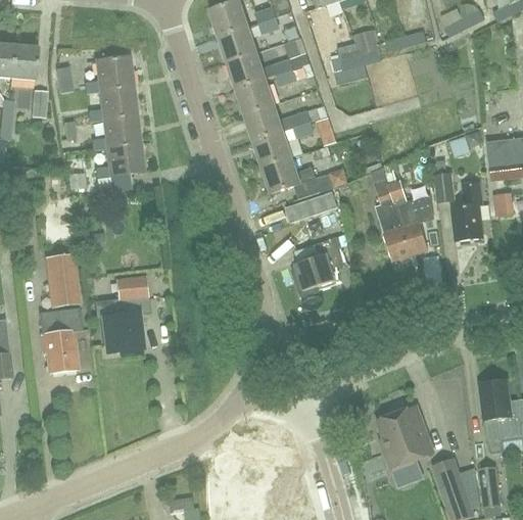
[(209,9),(219,36),(247,27),(239,0),(209,9)]
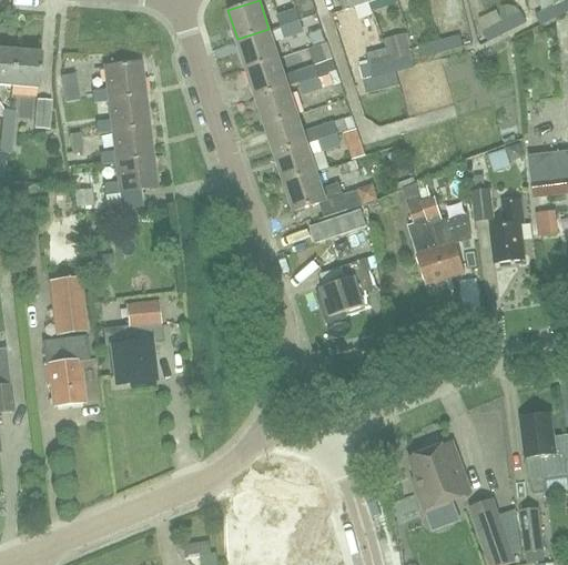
[(296,6),(301,18),(317,12),(313,0),(300,0),(294,2),(295,7),(296,6)]
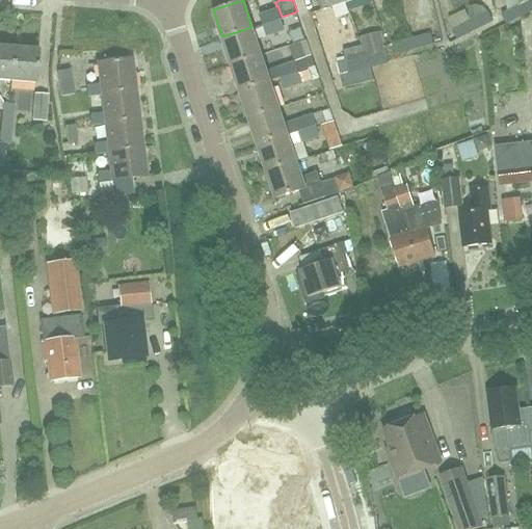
[(347,0),(319,0),(322,8),(347,0)]
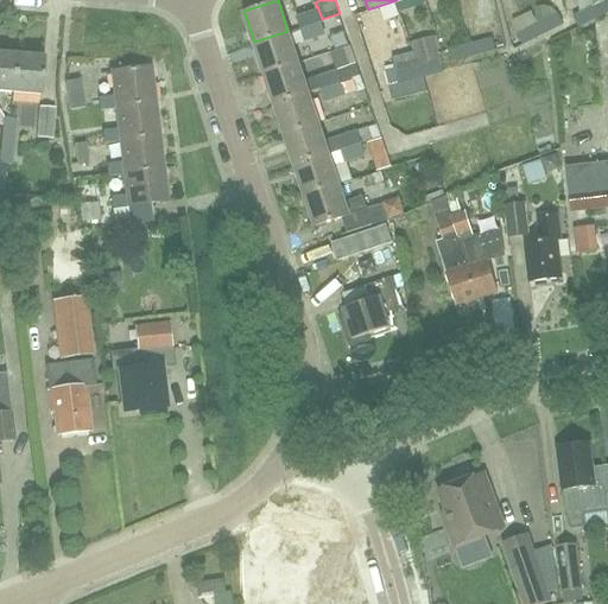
[(577,0),(580,11),(572,13),(580,26),(607,11),(607,0),(577,0)]
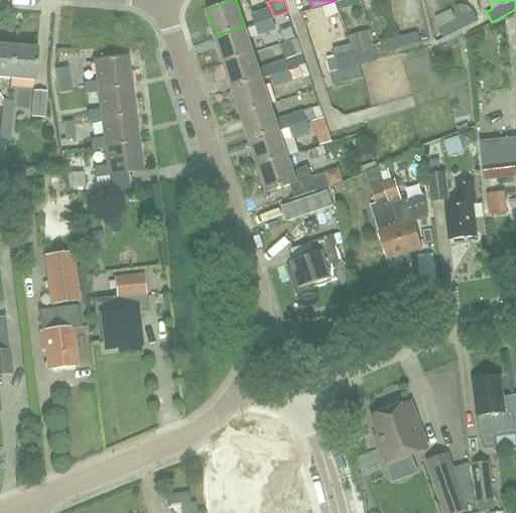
[(269,5),(268,6),(251,11),(259,33),(276,28),(273,16),(269,5)]
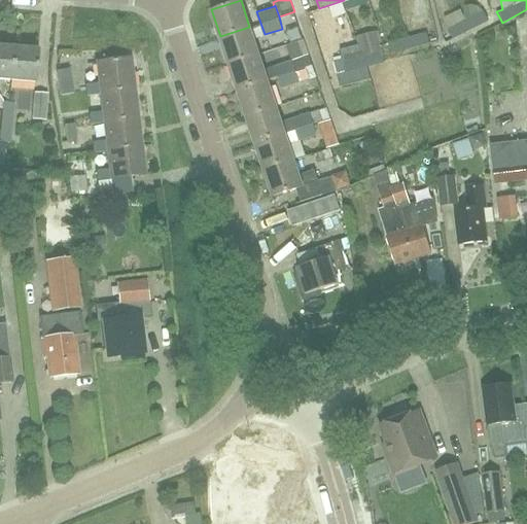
[(484,9),(465,19),(470,29),(489,20),(484,9)]
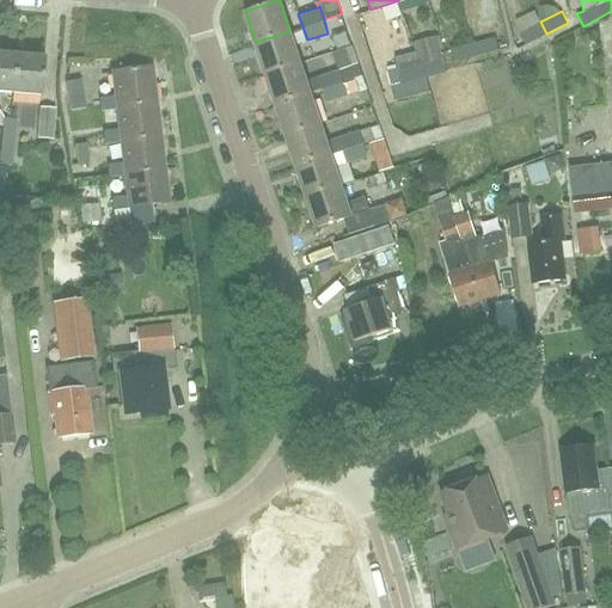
[(526,43),(546,34),(540,22),(520,31),(526,43)]
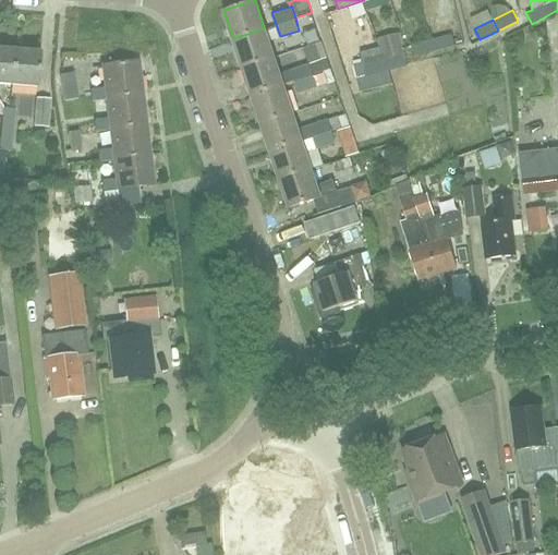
[(233,38),(243,67),(274,56),(264,28),(233,38)]
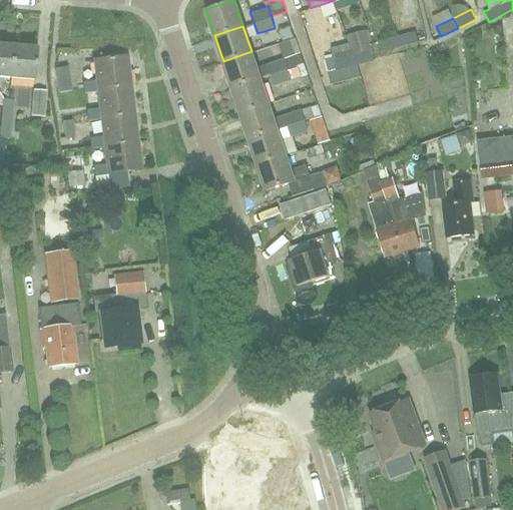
[(381,50),(419,41),(416,30),(378,39),(381,50)]
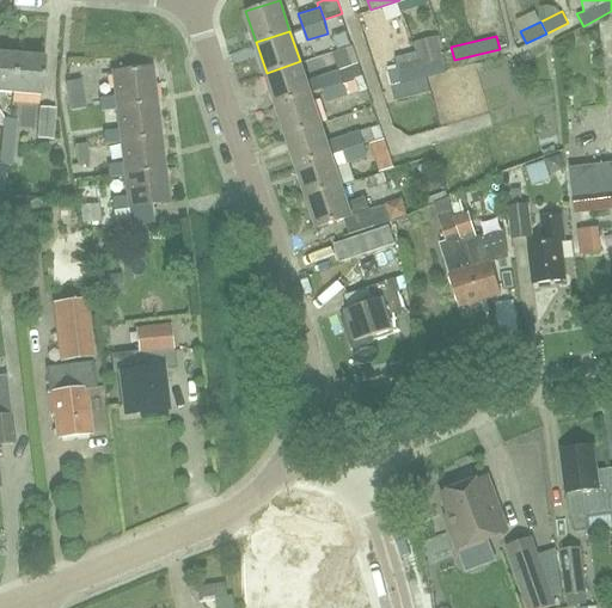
[(341,65),(359,60),(355,43),(336,48),(341,65)]
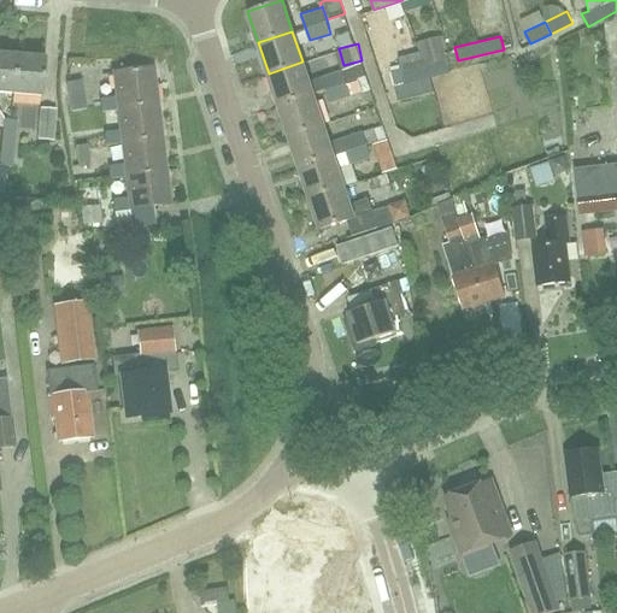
[(422,53),(429,77),(451,71),(447,58),(444,47),(422,53)]
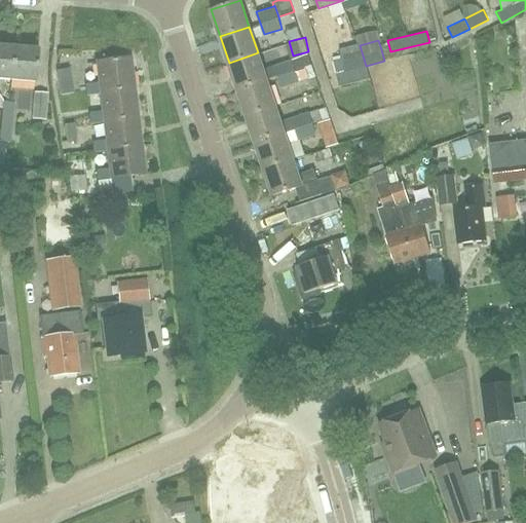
[(360,45),(360,42),(323,51),(329,75),(366,66),(360,45)]
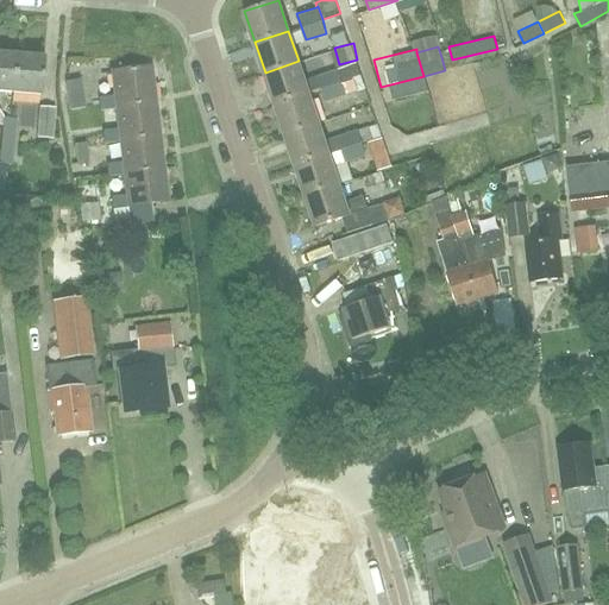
[(14,52),(0,50),(0,89),(11,90),(14,52)]
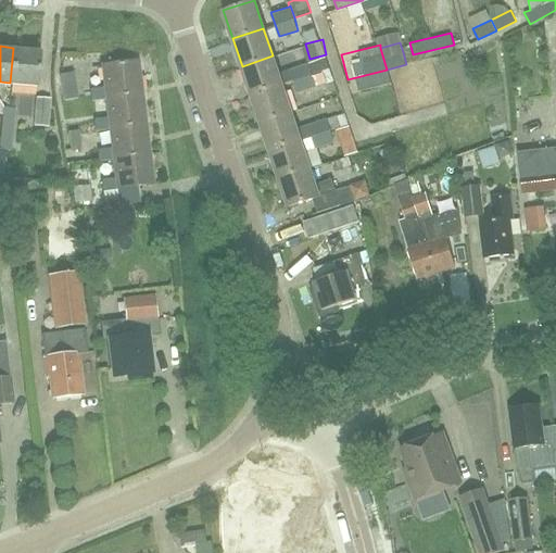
[(40,50),(13,48),(10,83),(37,85),(40,50)]
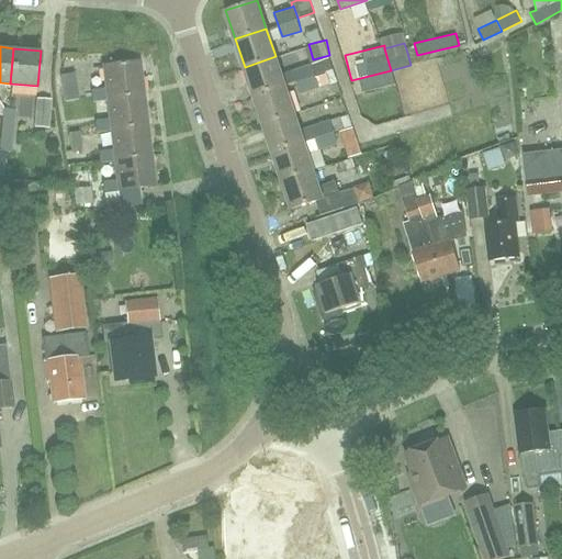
[(245,67),(254,94),(284,85),(296,80),(334,68),(329,56),(312,62),(281,73),(276,56),(245,67)]
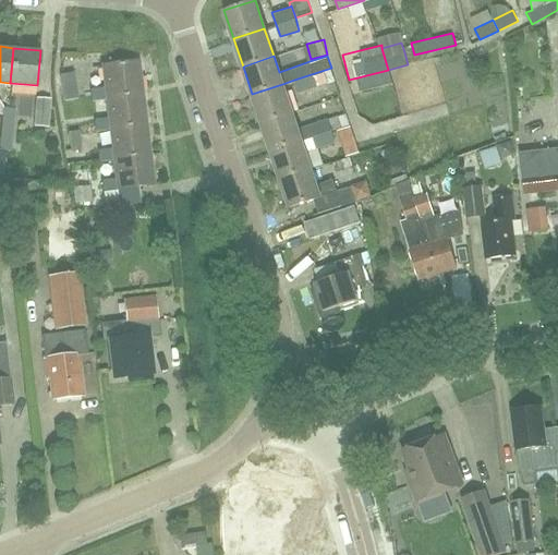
[(91,97),(143,91),(140,59),(101,64),(105,87),(89,88),(91,97)]
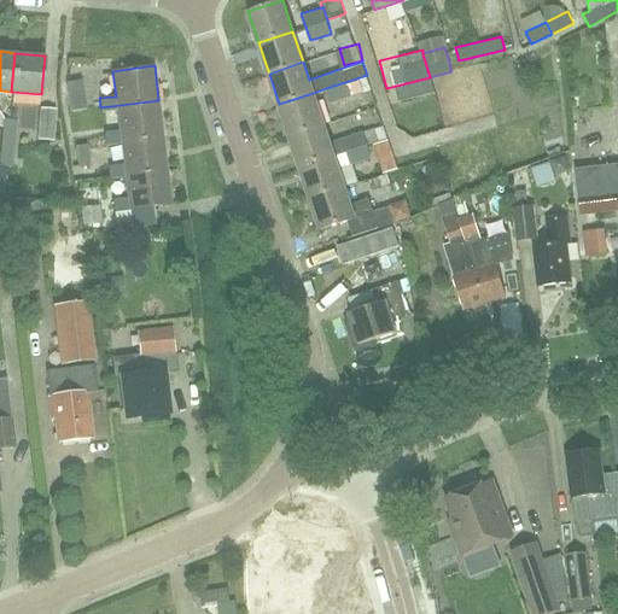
[(522,66),(441,88),(449,122),(473,116),(473,117),(500,110),(531,101),(522,66)]
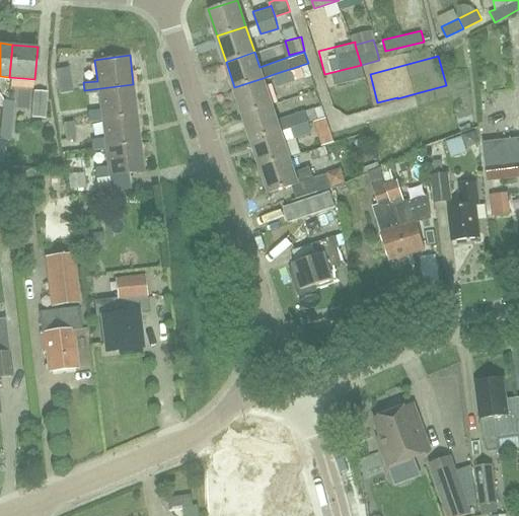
[(305,76),(304,76),(311,73),(308,63),(274,74),(277,86),(296,79),(305,76)]
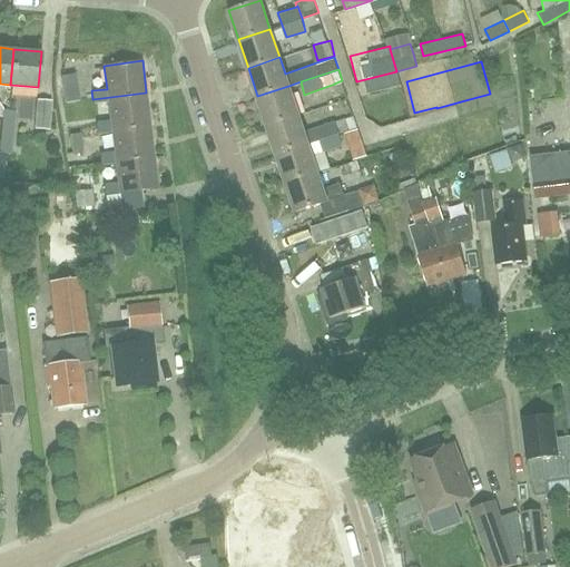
[(267,125),(298,114),(288,86),(257,96),(267,125)]
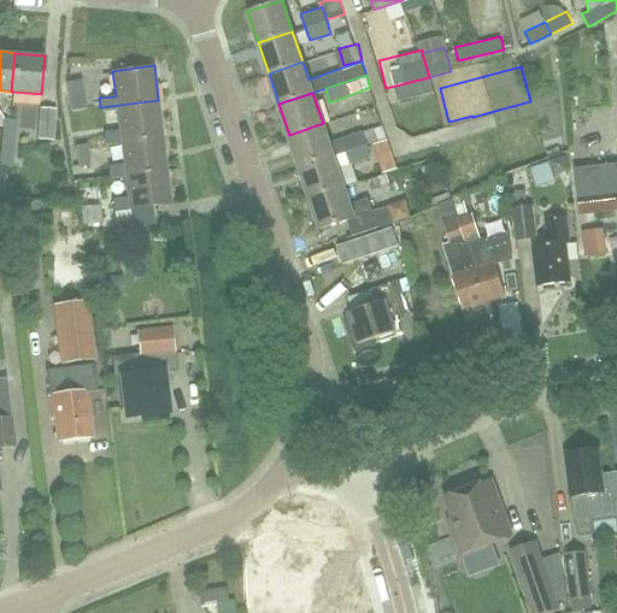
[(158,100),(100,107),(101,111),(117,108),(119,129),(104,131),(105,141),(163,134),(158,100)]
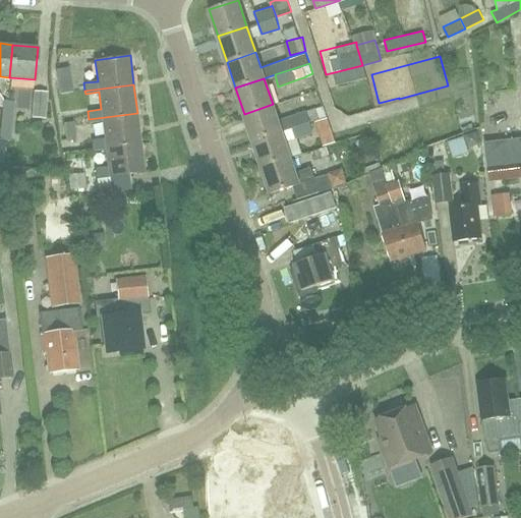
[(46,117),(48,91),(34,90),(32,116),(46,117)]
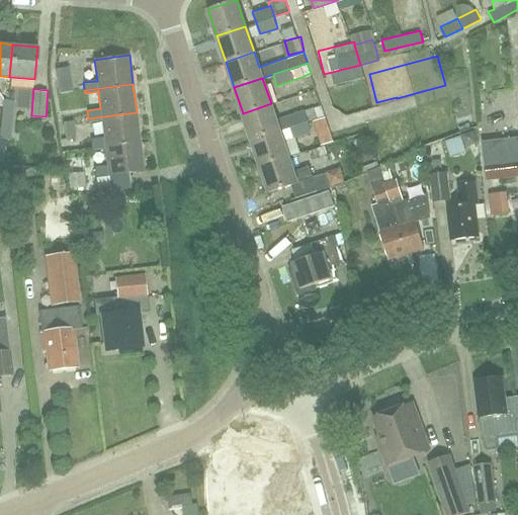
[(14,91),(8,91),(8,98),(7,98),(4,138),(5,138),(10,139),(14,99),(14,91)]
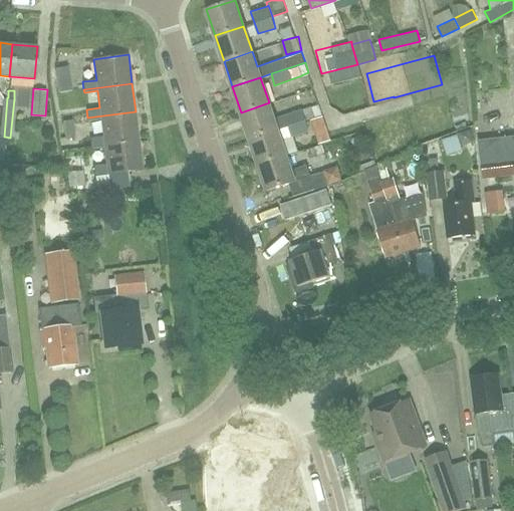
[(241,112),(249,138),(306,118),(314,115),(321,113),(318,103),(311,105),(302,107),(273,117),(269,102),(241,112)]
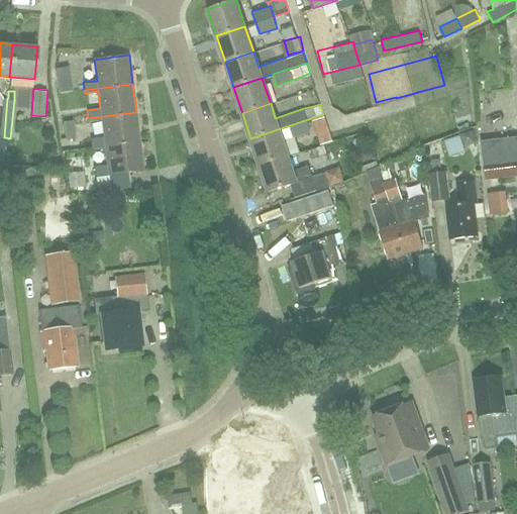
[(490,108),(491,119),(511,118),(510,107),(490,108)]
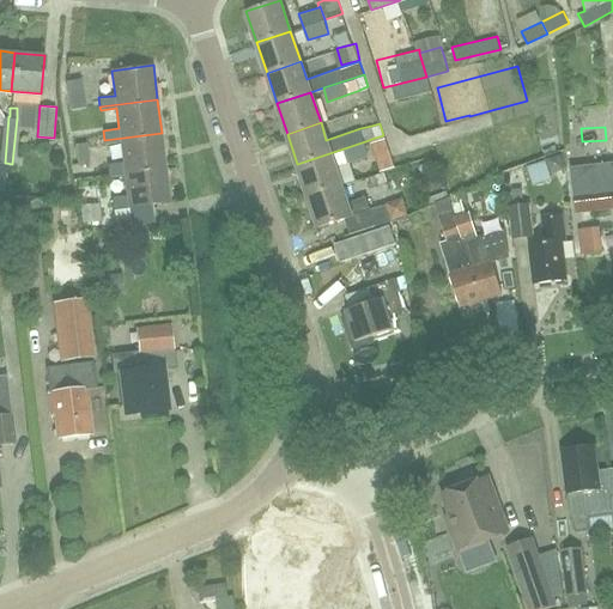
[(162,133),(104,140),(104,142),(120,141),(122,162),(107,164),(108,174),(165,166),(162,133)]
